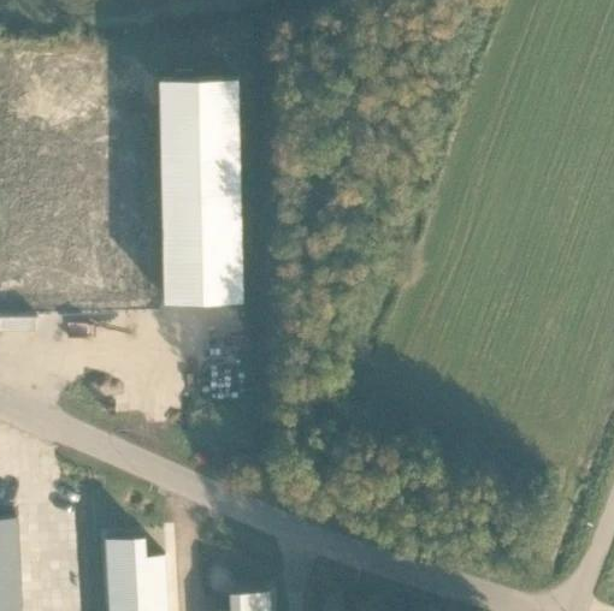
[(164,274),(163,244),(151,244),(146,58),(1,61),(9,343),(153,338),(152,276),(164,274)]
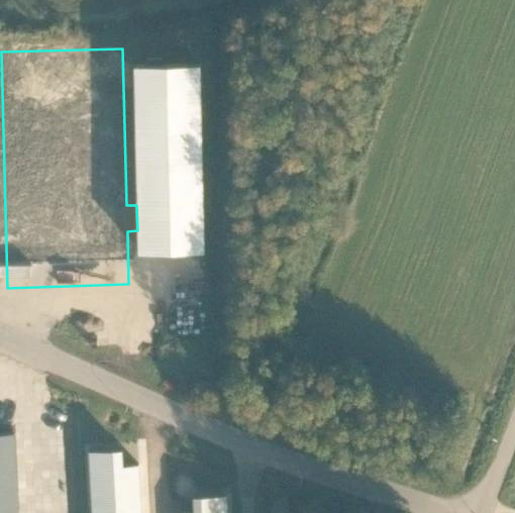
[(204,252),(199,67),(133,69),(136,205),(137,230),(138,254),(204,252)]
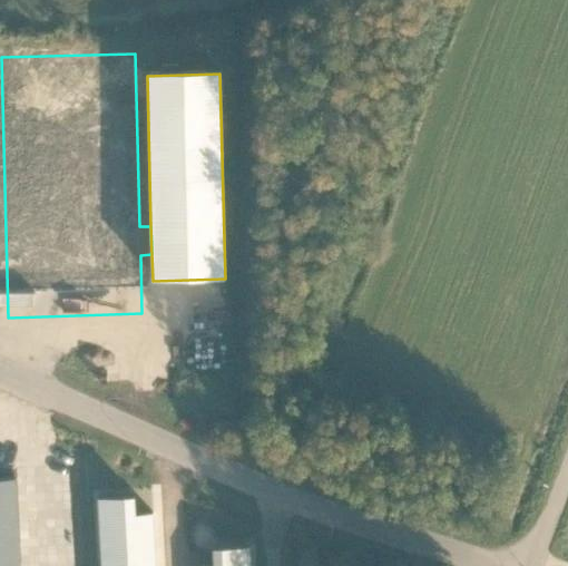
[(17,565),(12,481),(0,481),(0,565),(17,565)]
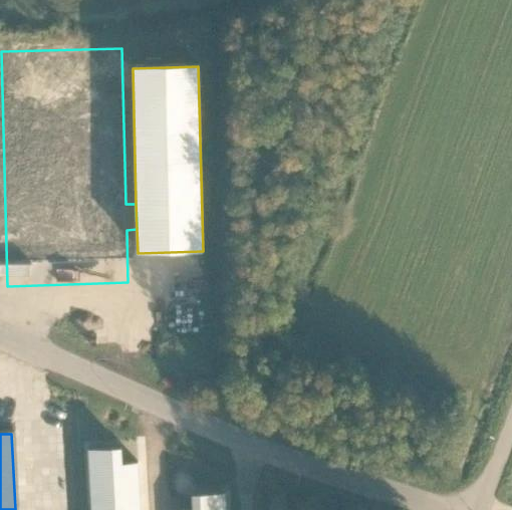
[(118,449),(86,451),(89,509),(139,509),(136,464),(119,465),(118,449)]
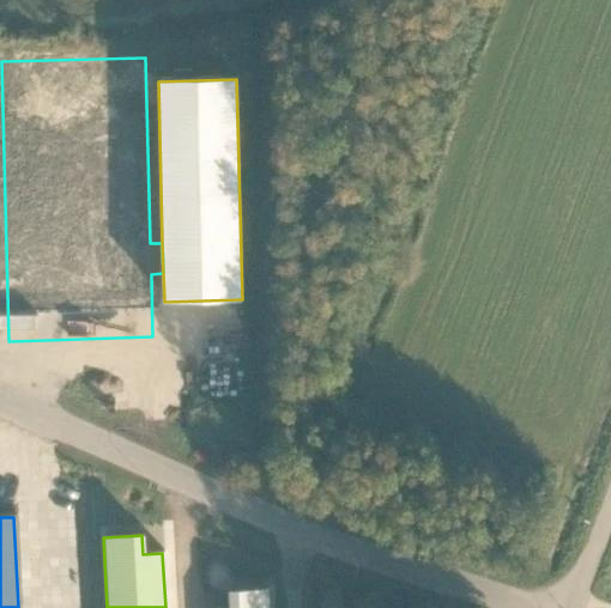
[(266,607),(266,590),(228,591),(229,607),(266,607)]
